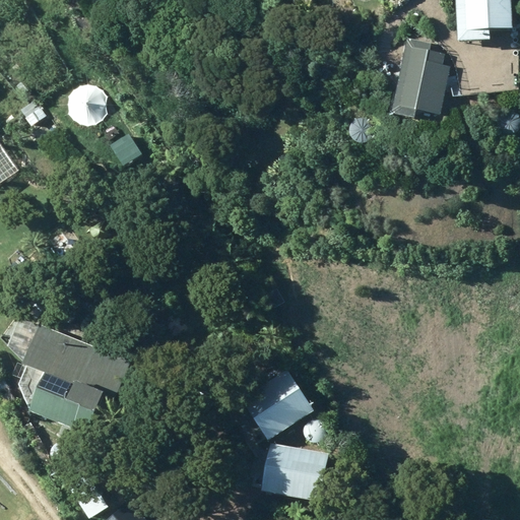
[(514,40),(511,0),(465,0),(468,43),(514,40)]
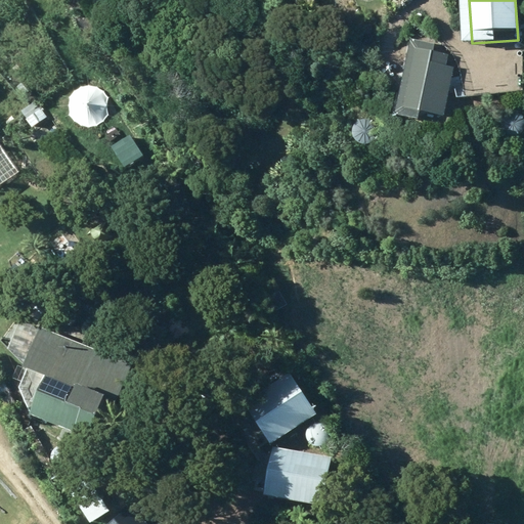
[(417,52),(404,117),(448,126),(461,60),(417,52)]
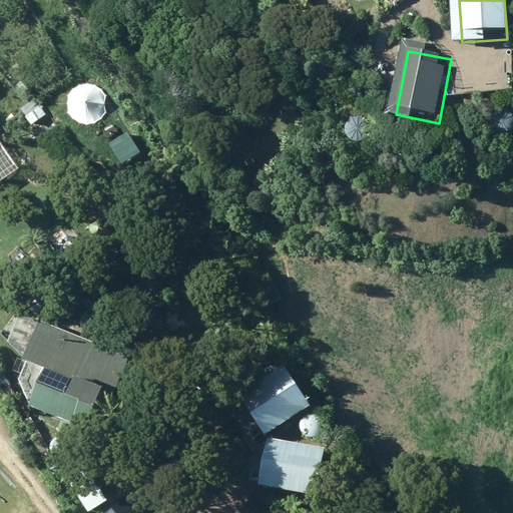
[(128,357),(36,319),(19,360),(39,369),(24,406),(80,429),(96,390),(112,397),(128,357)]
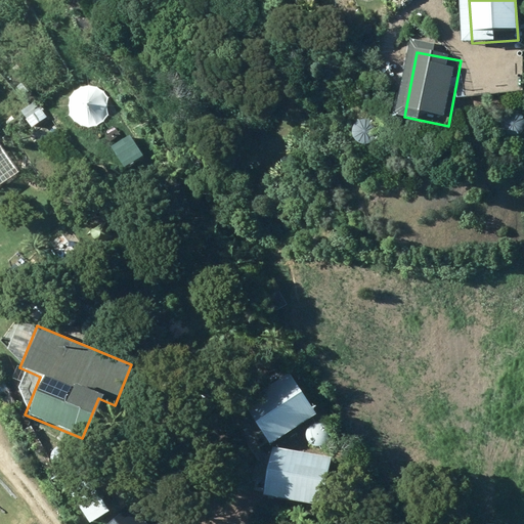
[(243,399),(270,444),(317,415),(289,370),(243,399)]
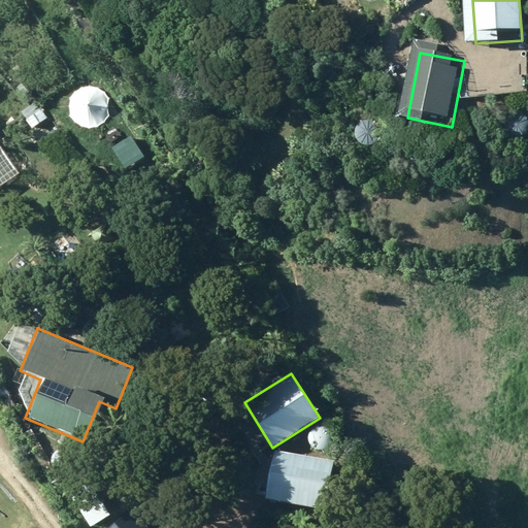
[(278,451),(270,500),(327,510),(336,461),(278,451)]
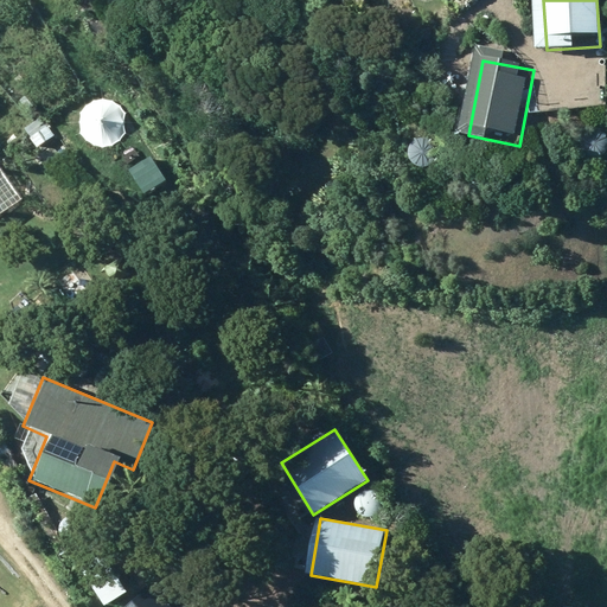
[(126,606),(170,606),(152,586),(126,606)]
